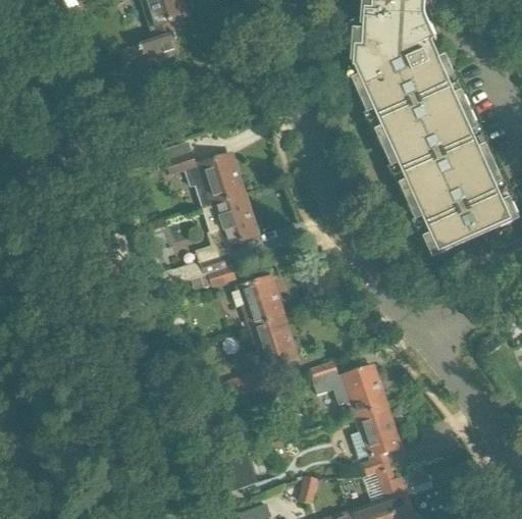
[(39,0),(46,16),(72,6),(69,0),(39,0)]
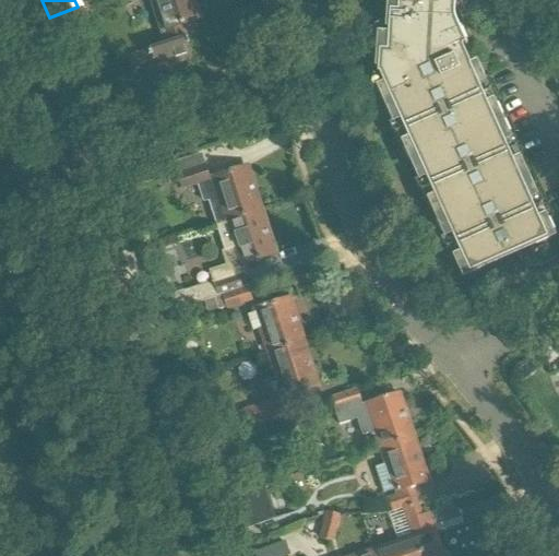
[(199,16),(193,0),(150,0),(163,37),(157,38),(159,44),(127,54),(133,74),(166,64),(170,67),(174,62),(191,56),(187,40),(189,40),(187,34),(185,35),(180,22),(199,16)]
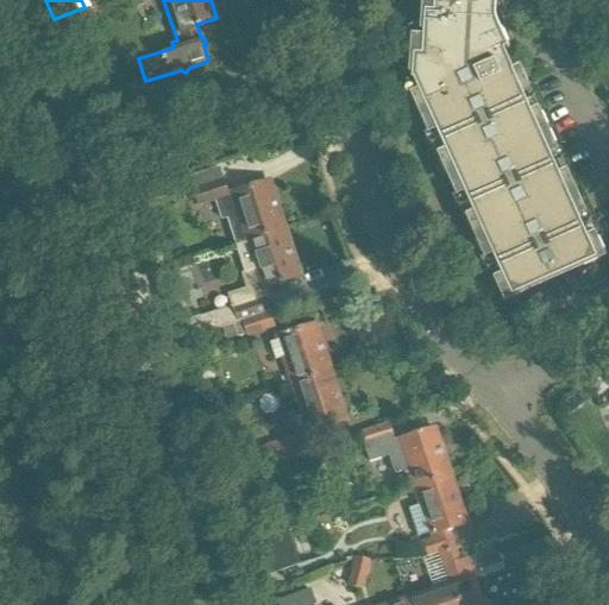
[(424,0),(421,38),(414,37),(414,36),(413,36),(409,77),(412,93),(427,128),(429,127),(428,126),(433,124),(445,151),(440,153),(440,151),(439,152),(456,190),(457,190),(456,188),(460,187),(473,214),(469,215),(468,214),(466,214),(484,253),(485,252),(484,251),(489,249),(501,276),(497,278),(496,276),(495,277),(503,297),(601,253),(591,233),(590,234),(591,235),(586,238),(575,210),(578,208),(579,210),(581,209),(564,171),(563,171),(563,174),(558,175),(546,147),(551,146),(552,147),(553,147),(535,108),(534,109),(535,111),(531,113),(519,86),(522,83),(523,86),(525,84),(516,64),(510,67),(502,46),(503,46),(496,30),(500,27),(496,20),(495,17),(494,13),(494,10),(495,0),(424,0)]
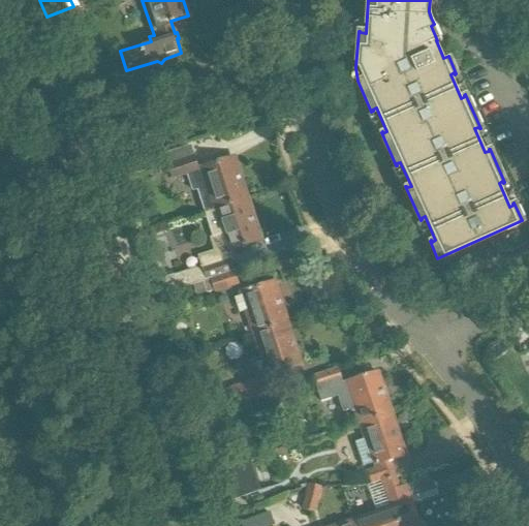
[(214,207),(246,196),(232,154),(197,165),(193,154),(192,154),(189,143),(163,151),(172,176),(187,171),(193,187),(197,186),(206,209),(214,207)]
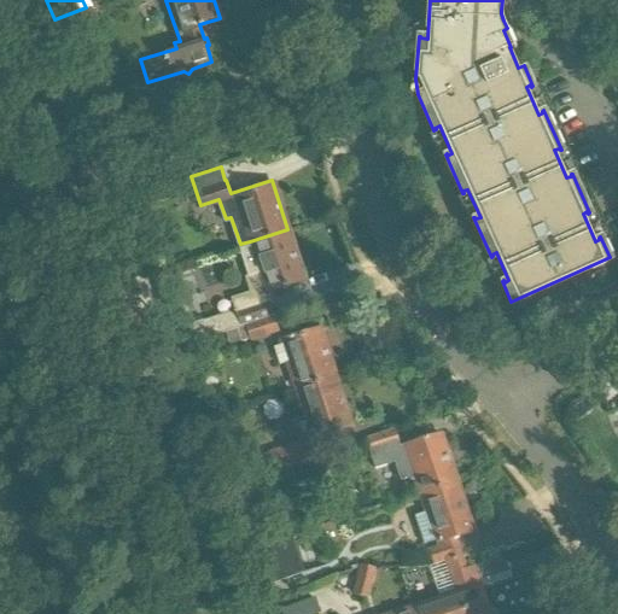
[(150,187),(155,200),(174,194),(169,181),(150,187)]
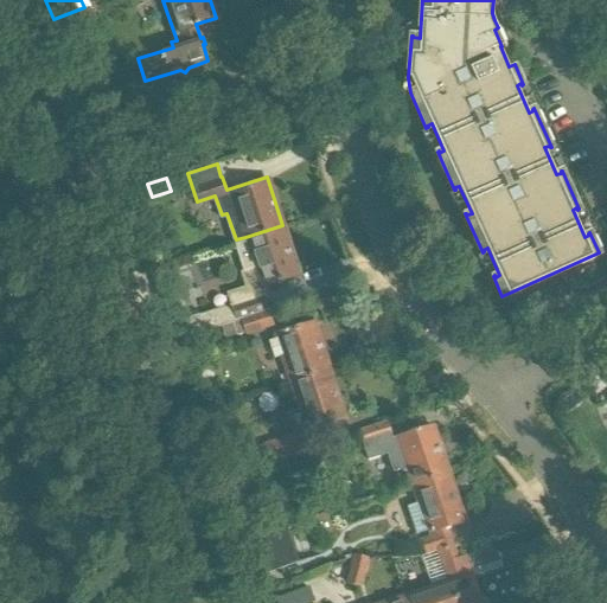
[(261,284),(266,283),(298,273),(282,225),(246,237),(255,264),(261,284)]
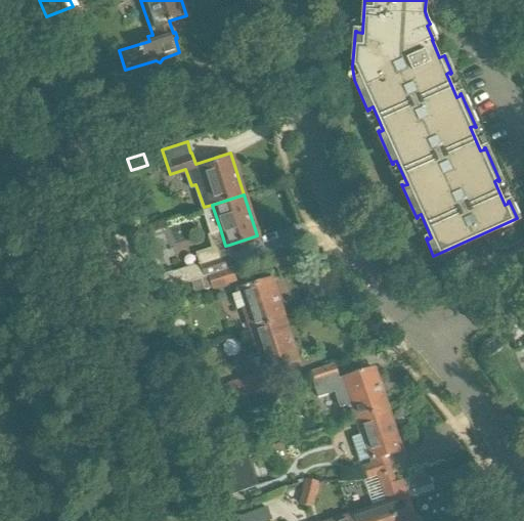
[(201,276),(231,266),(225,246),(220,228),(207,232),(212,246),(195,251),(200,263),(171,272),(170,269),(145,277),(149,293),(201,276)]
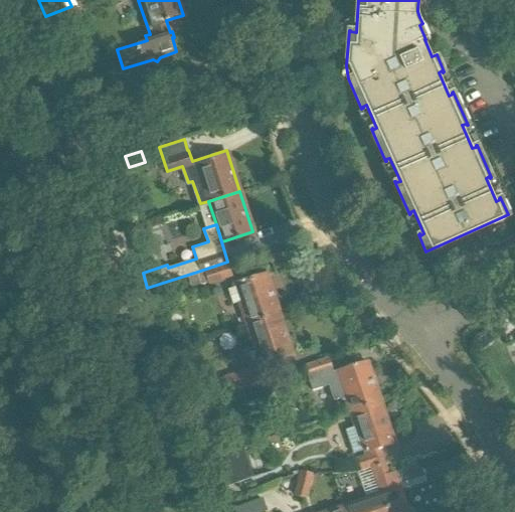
[(201,284),(231,274),(229,268),(229,267),(227,262),(197,272),(201,284)]
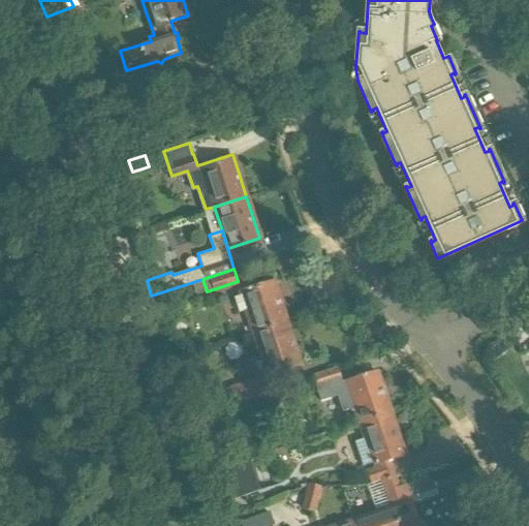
[(285,319),(273,279),(242,289),(243,294),(235,296),(239,311),(247,308),(254,330),(285,319)]
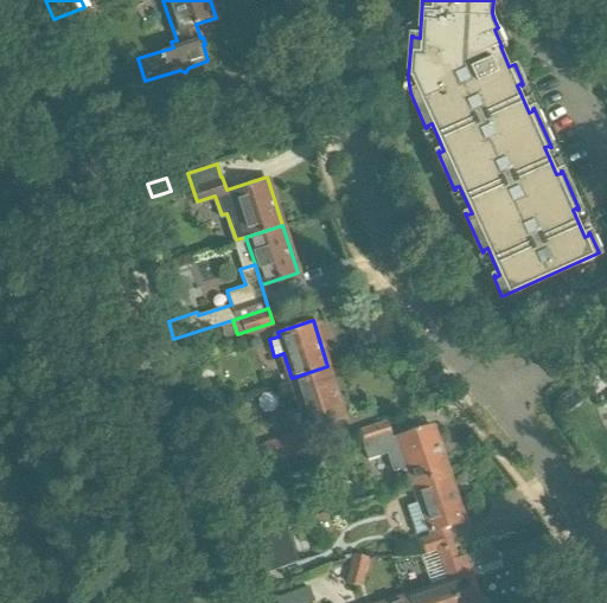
[(327,366),(292,378),(301,408),(287,411),(294,435),(304,431),(308,430),(307,428),(344,416),(327,366)]
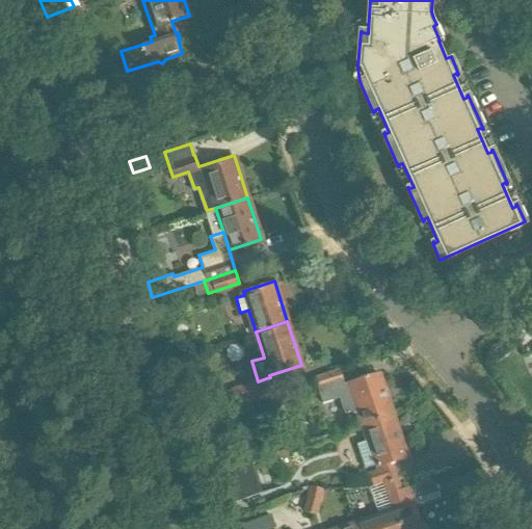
[(344,384),(342,379),(339,368),(314,376),(318,388),(322,401),(339,395),(344,411),(351,408),(352,411),(356,410),(362,424),(393,414),(379,371),(368,375),(367,373),(365,374),(366,376),(347,382),(344,384)]
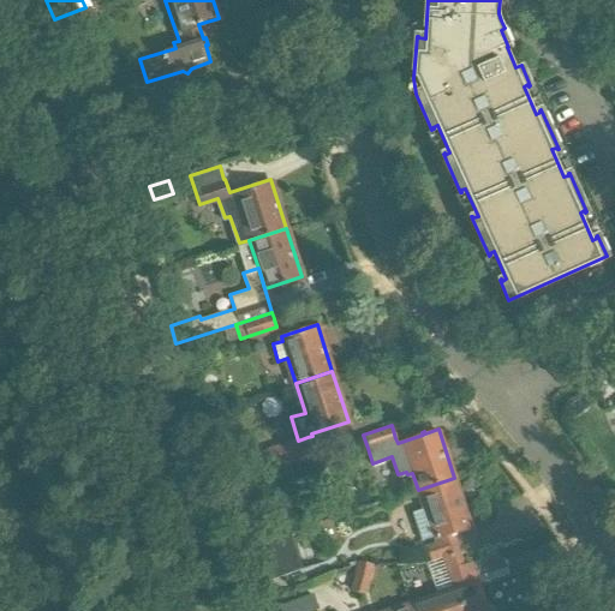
[(273,465),(306,453),(312,450),(308,437),(298,441),(268,450),(273,465)]
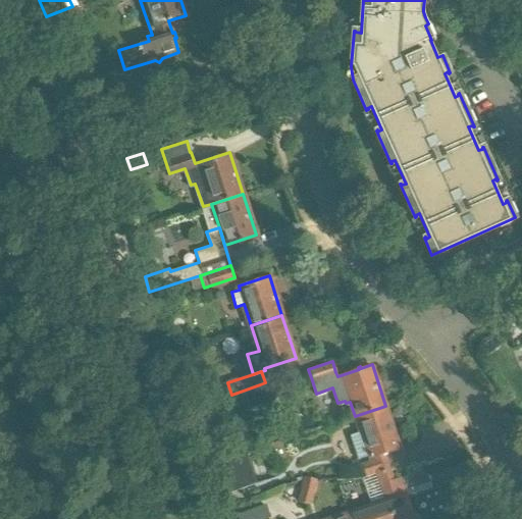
[(369,457),(400,447),(385,406),(355,416),(360,431),(351,434),(358,458),(368,454),(369,457)]
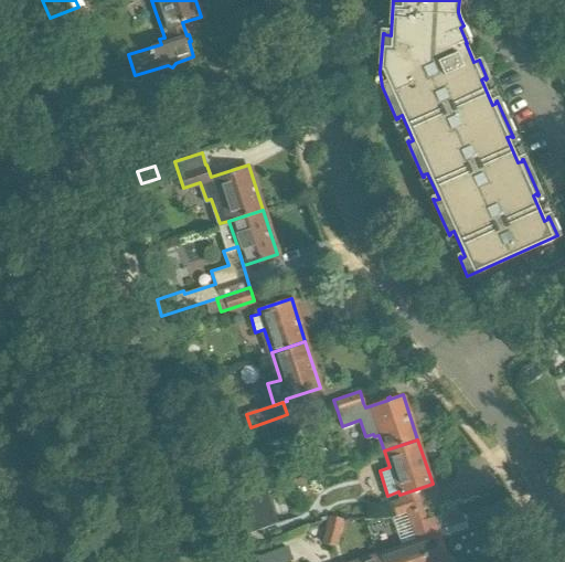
[(278,522),(266,489),(237,499),(248,532),(278,522)]
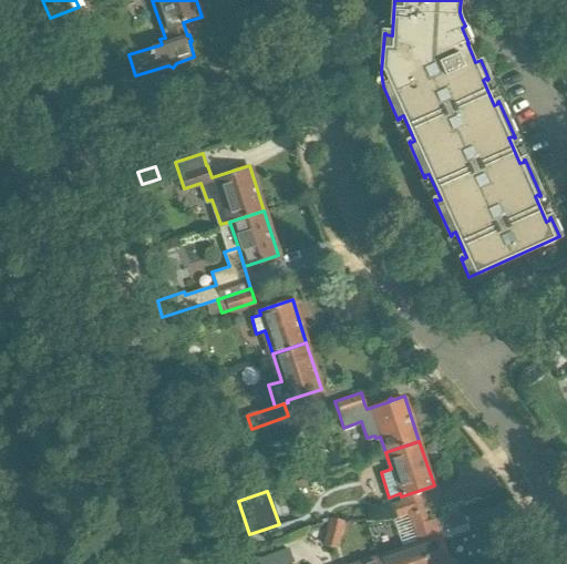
[(411,511),(423,506),(419,494),(393,502),(398,515),(411,511)]
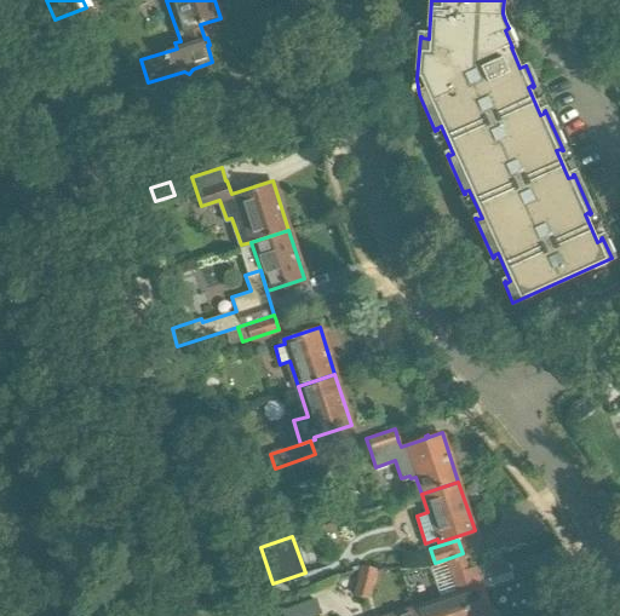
[(463,553),(449,558),(459,586),(460,591),(461,591),(463,592),(470,589),(482,586),(481,581),(475,565),(468,568),(465,559),(463,553)]
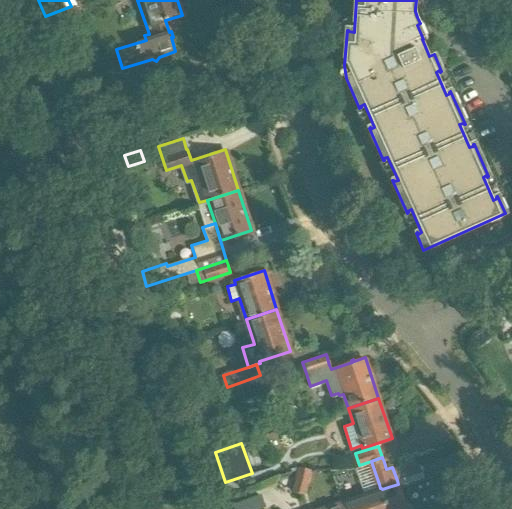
[(304,492),(311,469),(299,466),(292,489),(304,492)]
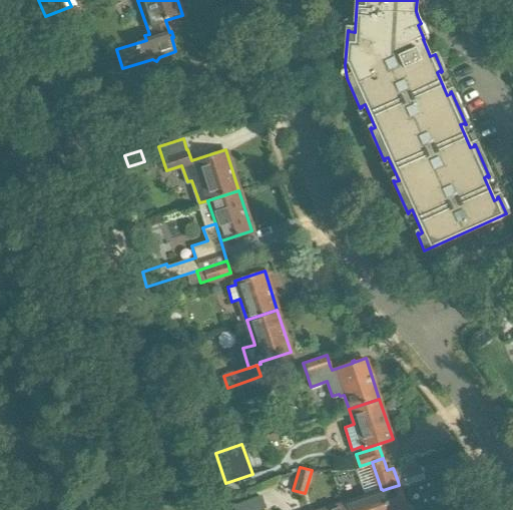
[(342,502),(344,509),(407,509),(399,485),(383,490),(382,489),(342,502)]
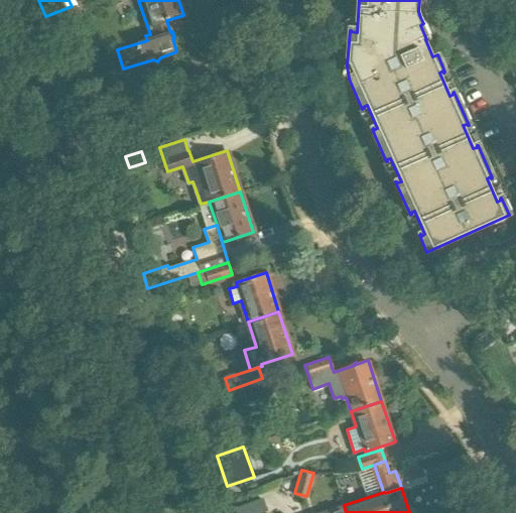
[(236,512),(257,512),(267,509),(262,497),(234,508),(236,512)]
